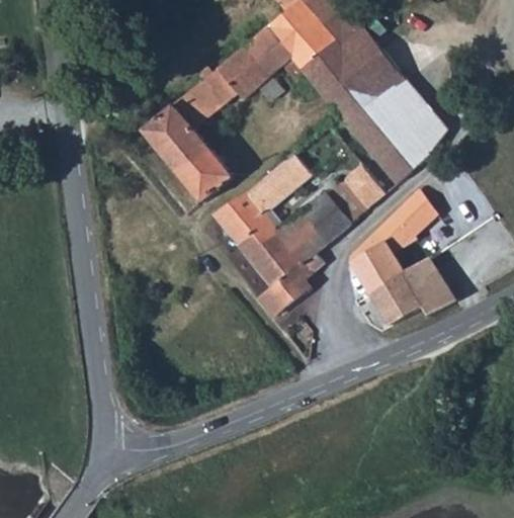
[(301,0),(296,0),(283,11),(262,29),(300,68),(335,38),(320,21),(301,0)]
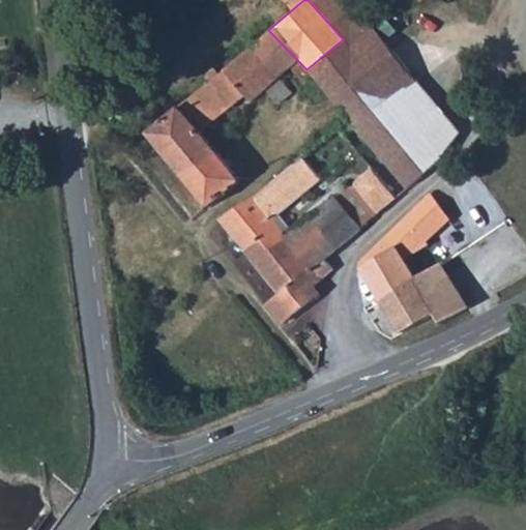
[(281,0),(290,11),(303,0),(281,0)]
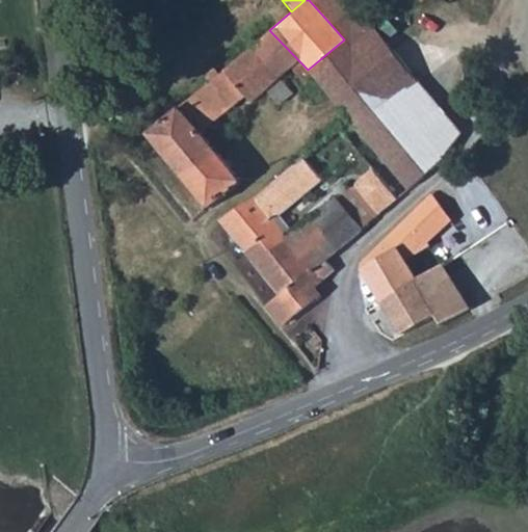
[(309,0),(328,22),(349,5),(344,0),(309,0)]
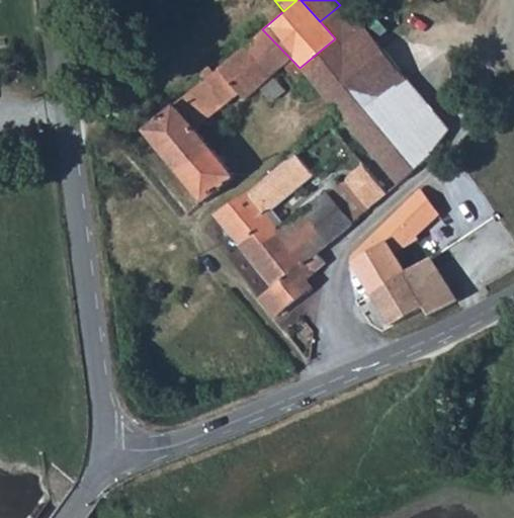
[(360,25),(340,5),(320,21),(335,38),(340,44),(360,25)]
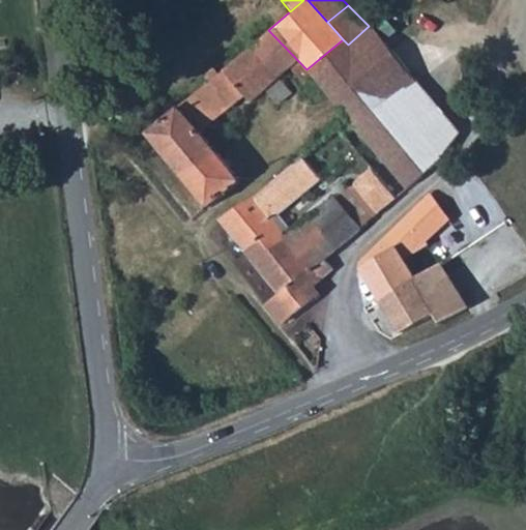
[(378,83),(373,77),(393,55),(369,26),(348,45),(343,39),(307,69),(345,113),(353,105),(378,83)]
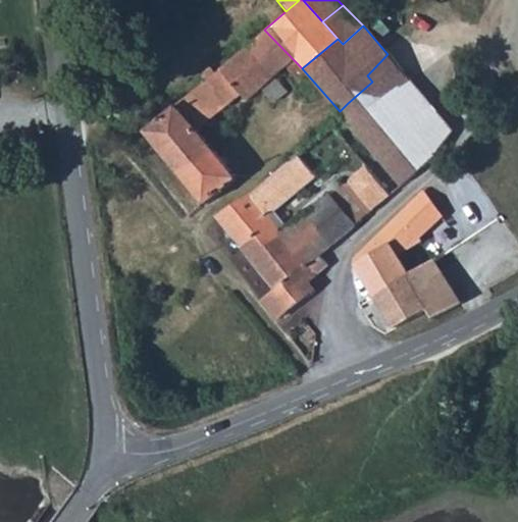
[(295,74),(302,68),(264,30),(246,44),(267,71),(281,61),(295,74)]
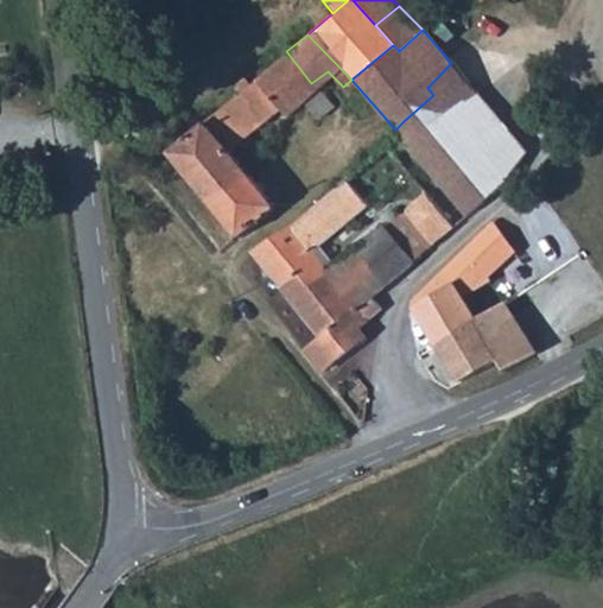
[(328,102),(311,83),(286,51),(254,77),(270,94),(278,105),(286,114),(302,101),(312,114),(328,102)]
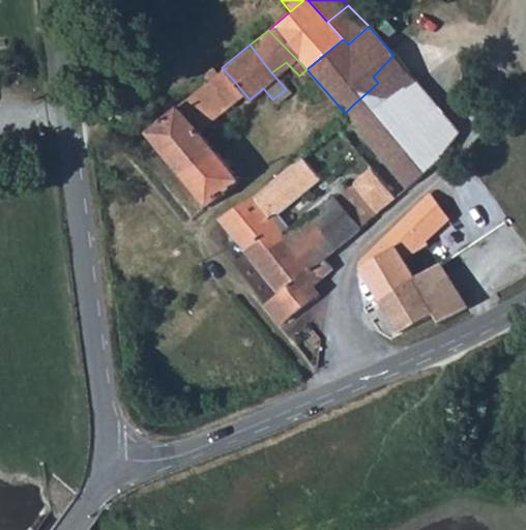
[(378,83),(353,105),(363,116),(353,123),(366,137),(385,160),(420,128),(390,94),(412,76),(393,55),(373,77),(378,83)]
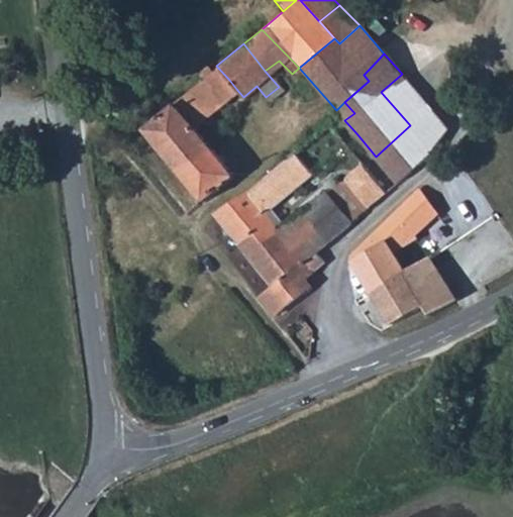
[(211,71),(205,75),(198,80),(139,128),(202,200),(230,177),(191,126),(185,121),(204,106),(201,102),(229,80),(216,66),(211,71)]
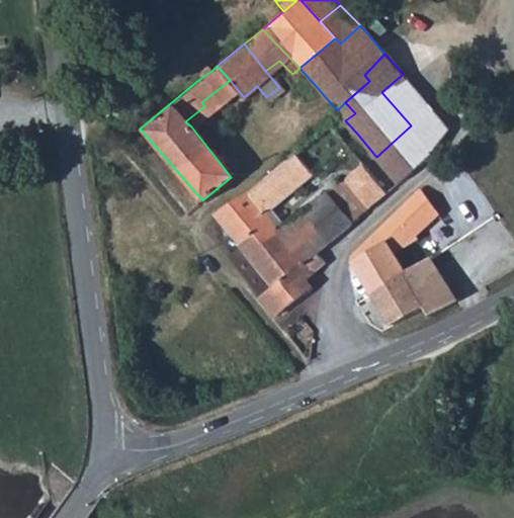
[(381,92),(411,125),(427,111),(432,106),(403,74),(381,92)]
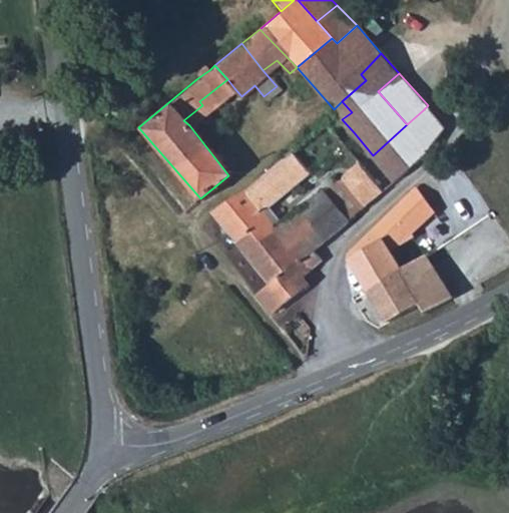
[(189,125),(234,88),(227,79),(199,101),(202,105),(183,120),(189,125)]
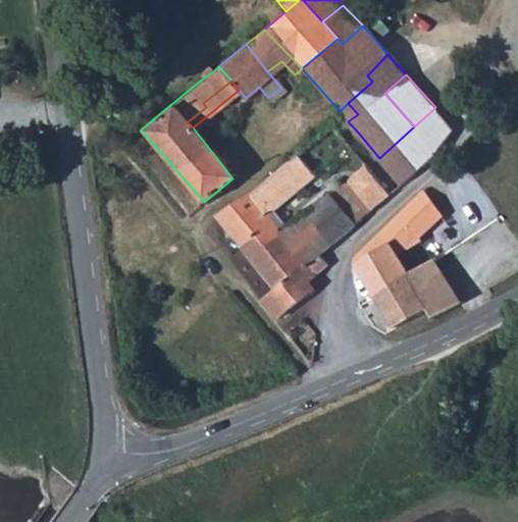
[(348,121),(358,114),(348,103),(340,111),(348,121)]
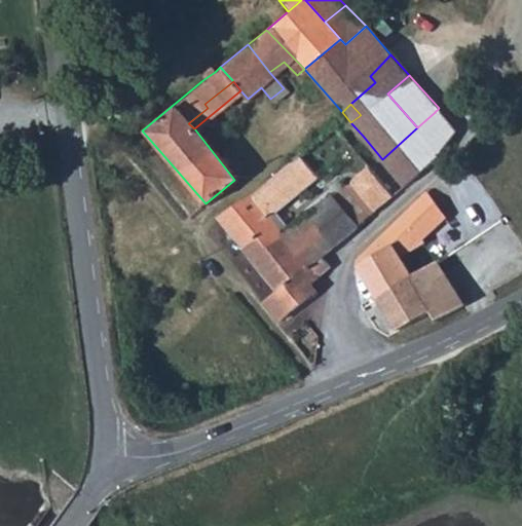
[(331,121),(340,129),(350,122),(342,112),(331,121)]
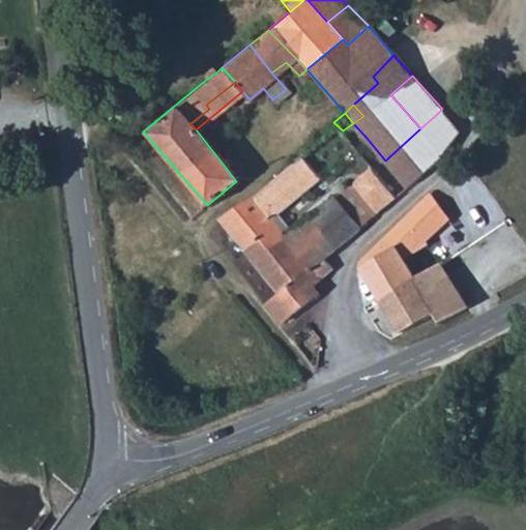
[(451,131),(437,114),(420,128),(385,160),(404,181),(437,152),(434,147),(451,131)]
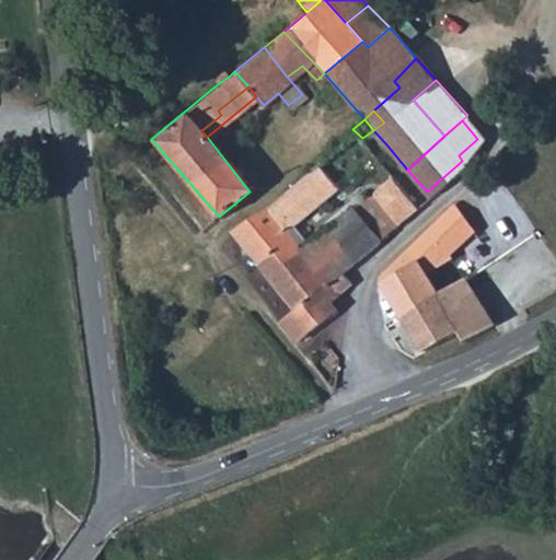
[(348,149),(362,138),(352,129),(339,140),(348,149)]
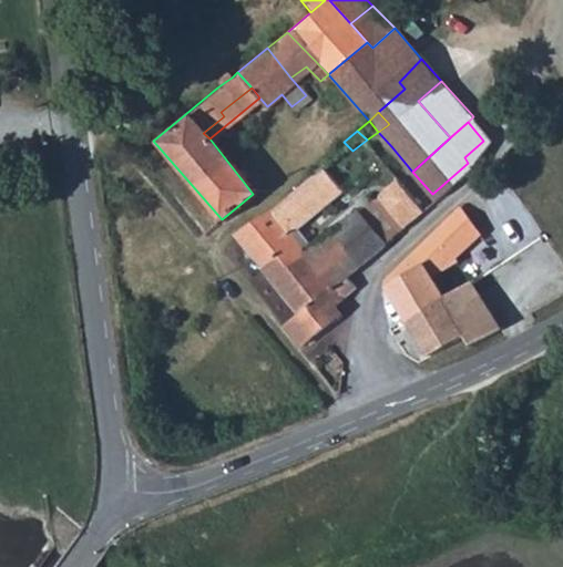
[(311,204),(334,184),(324,173),(303,192),(311,204)]
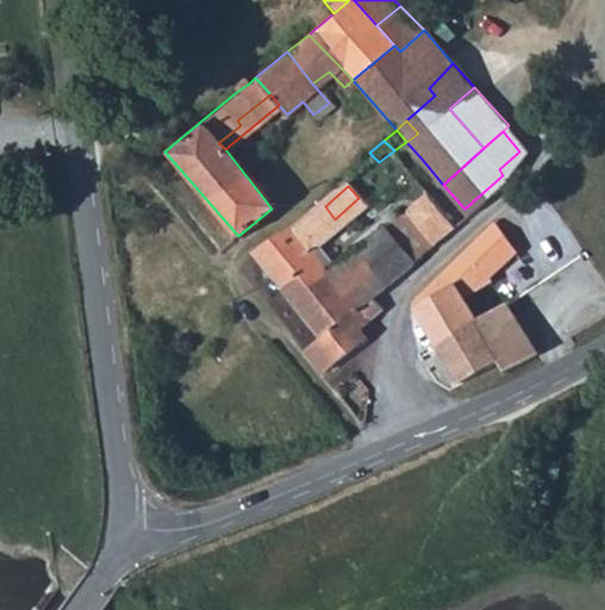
[(275,286),(310,257),(330,243),(304,211),(279,231),(249,251),(275,286)]
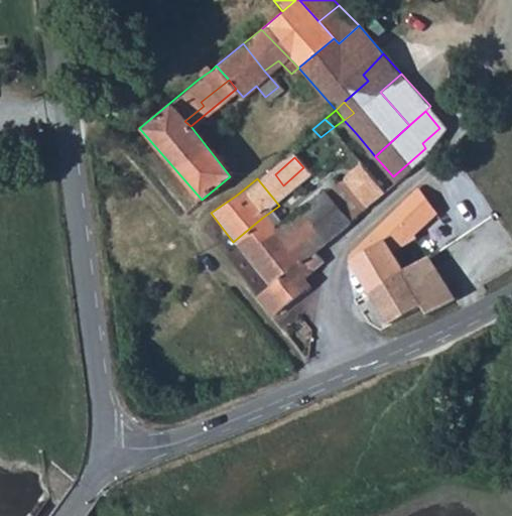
[(370,181),(349,200),(363,216),(384,198),(370,181)]
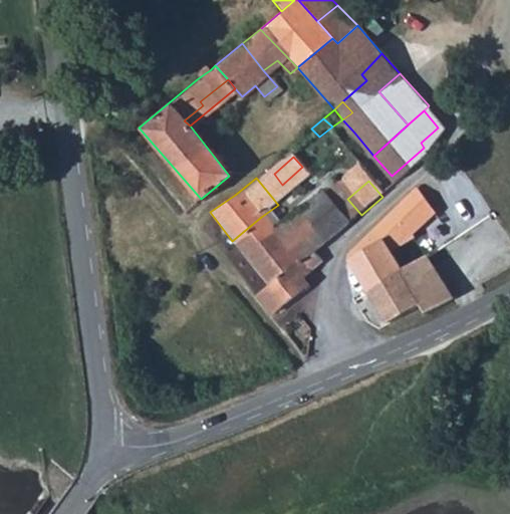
[(413,186),(400,200),(410,212),(424,199),(413,186)]
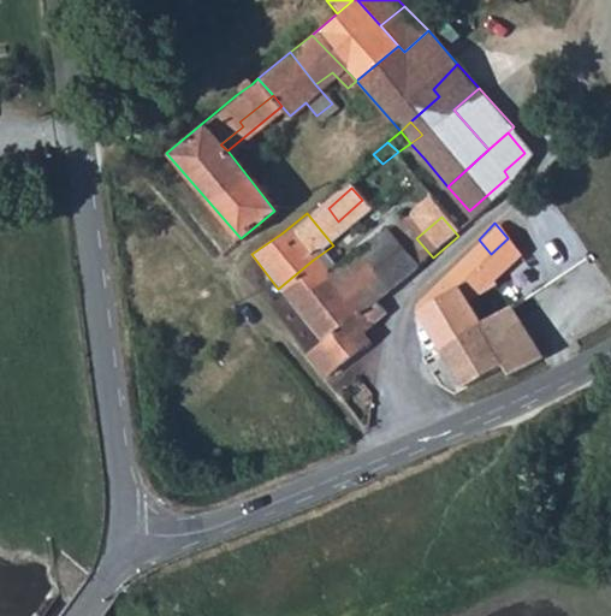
[(387,231),(362,252),(389,283),(411,262),(387,231)]
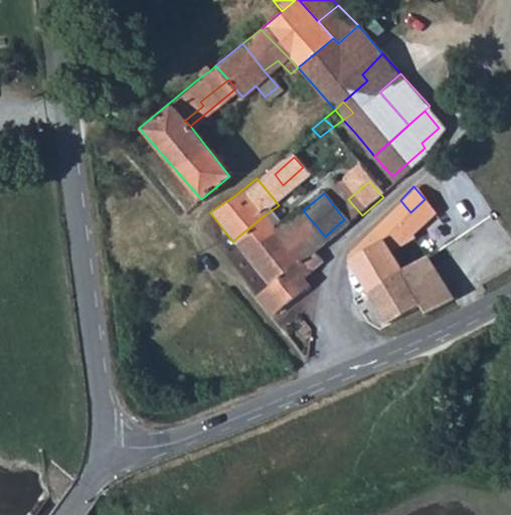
[(402,219),(410,212),(400,200),(379,224),(356,245),(344,254),(366,292),(404,266),(390,239),(408,226),(402,219)]
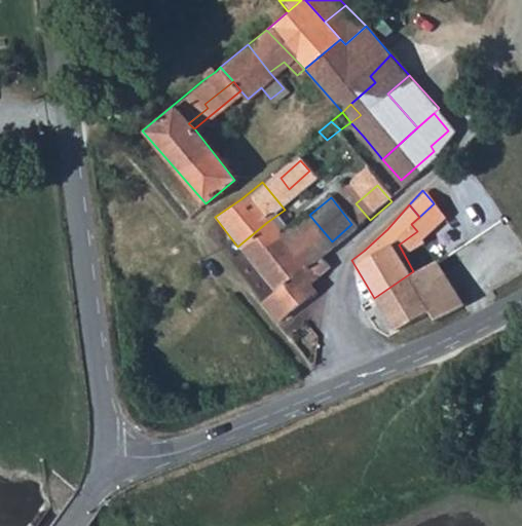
[(267,222),(281,239),(298,225),(285,210),(267,222)]
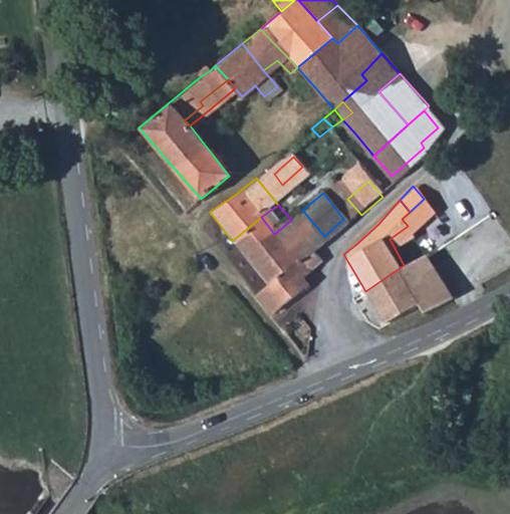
[(302,210),(291,220),(274,234),(297,261),(310,249),(324,236),(302,210)]
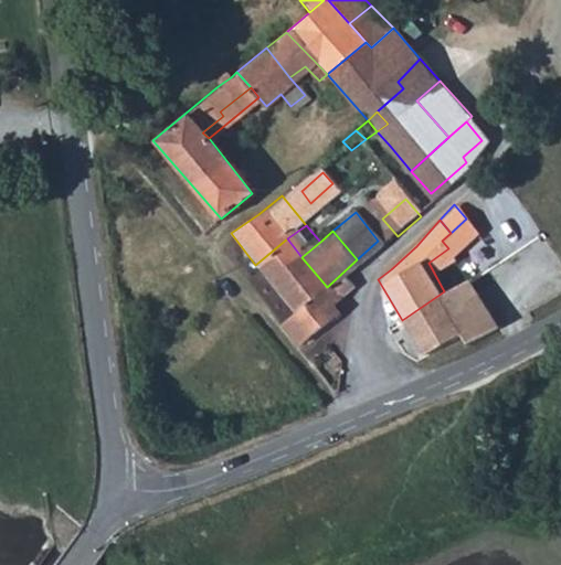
[(255,265),(271,285),(302,257),(287,238),(255,265)]
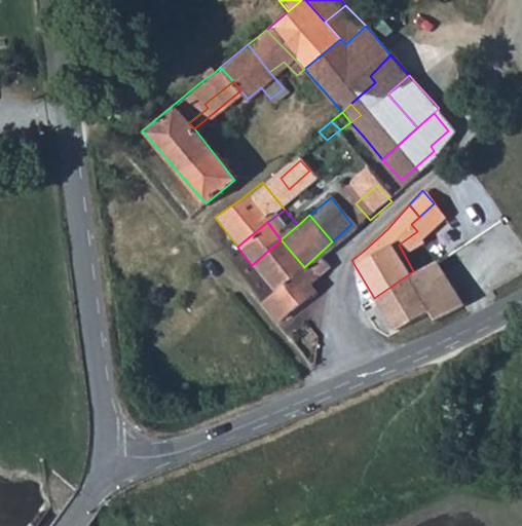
[(304,267),(281,239),(252,265),(272,293),(287,311),(310,294),(305,285),(327,267),(318,255),(304,267)]
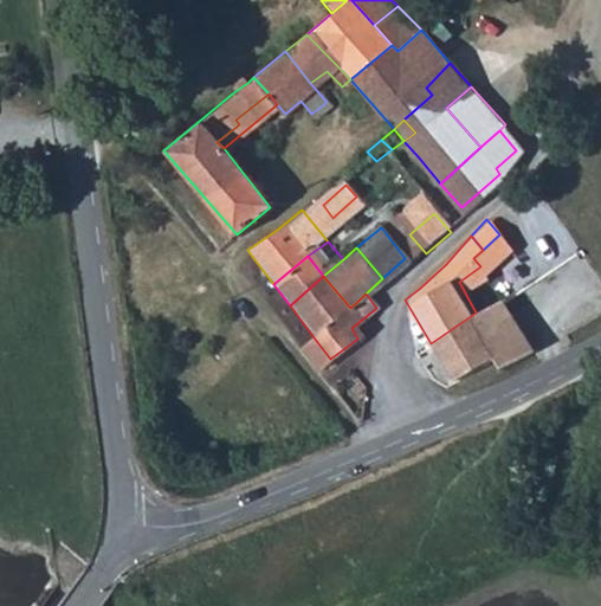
[(504,367),(532,352),(499,297),(476,313),(497,355),(504,367)]
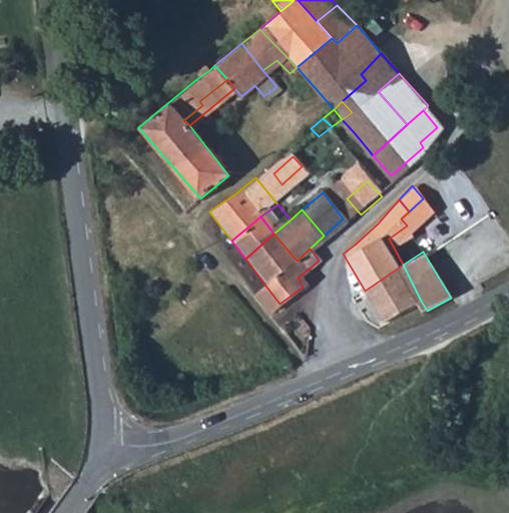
[(386,322),(421,301),(403,265),(365,291),(386,322)]
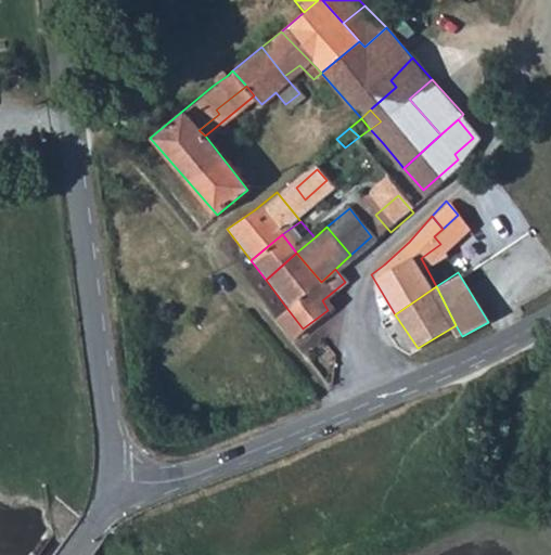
[(282,313),(296,335),(303,328),(287,309),(282,313)]
